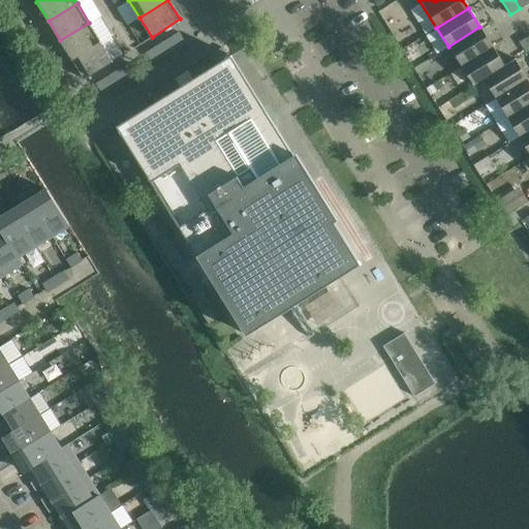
[(101,41),(89,23),(60,40),(72,60),(101,41)]
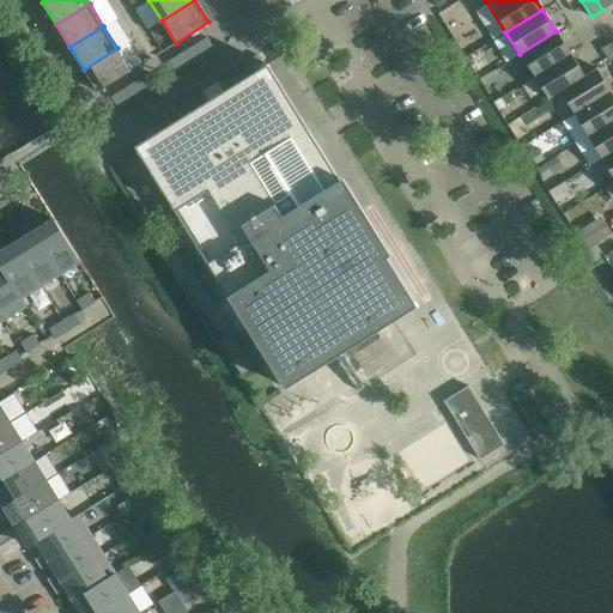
[(534,77),(570,54),(556,31),(520,54),(534,77)]
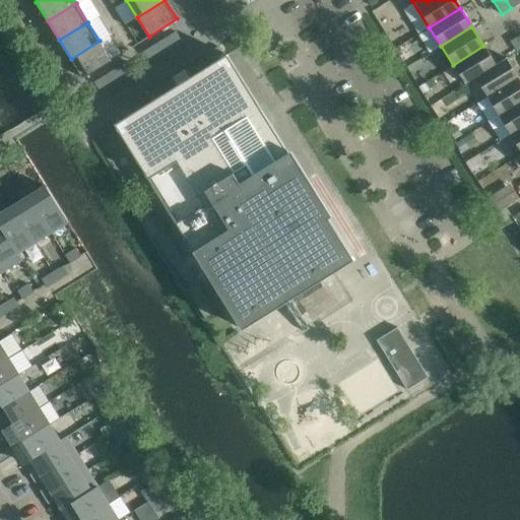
[(175,30),(142,51),(149,62),(182,42),(175,30)]
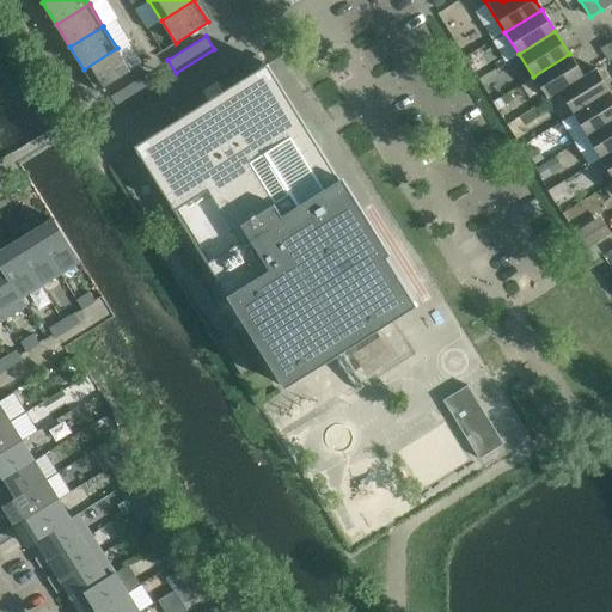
[(611,41),(600,48),(607,60),(611,56),(611,41)]
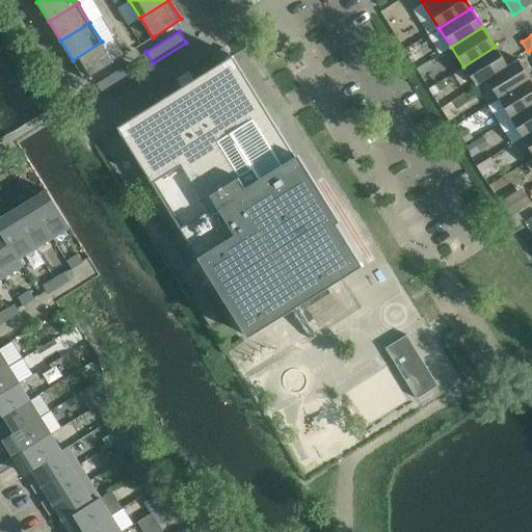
[(113,61),(102,42),(73,60),(84,79),(113,61)]
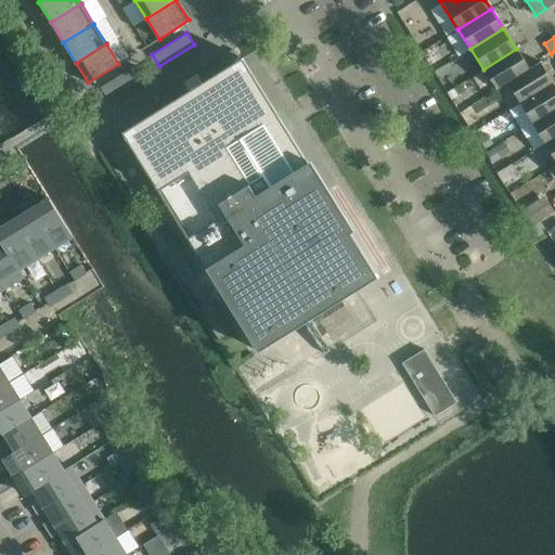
[(506,84),(528,68),(516,49),(483,69),(495,90),(506,84)]
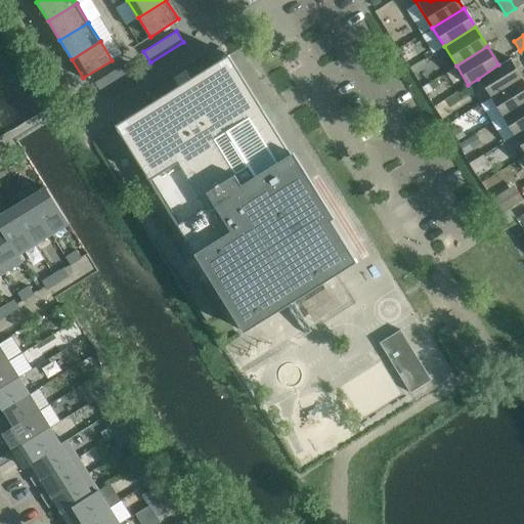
[(116,125),(167,207),(245,332),(338,274),(358,261),(229,54),(209,68),(202,55),(141,93),(148,104),(116,125)]
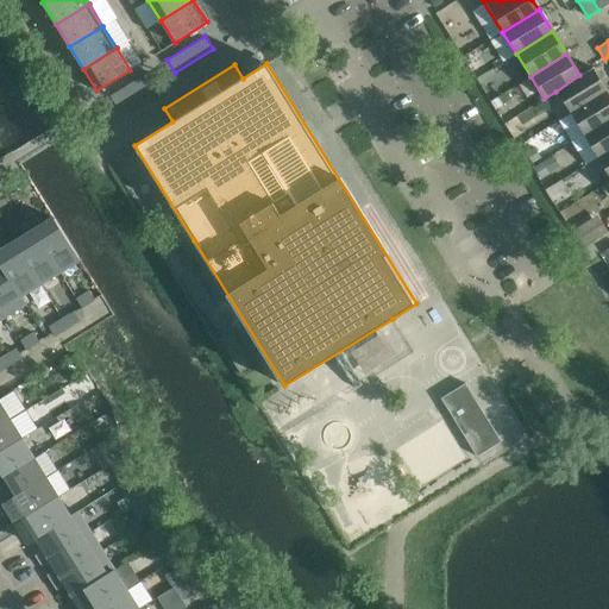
[(579,75),(556,92),(570,113),(606,90),(591,68),(579,75)]
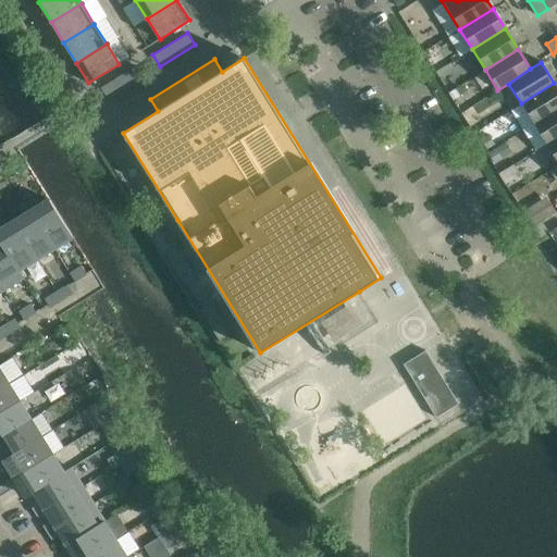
[(143,77),(135,65),(101,87),(108,99),(143,77)]
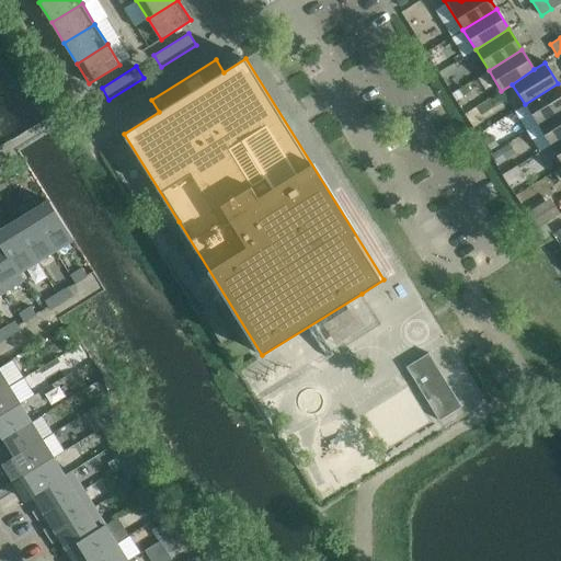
[(560,88),(558,83),(525,104),(537,125),(560,110),(560,88)]
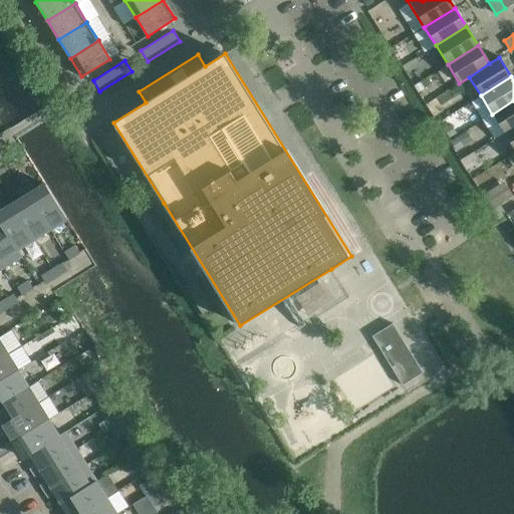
[(513,100),(492,114),(504,133),(513,126),(513,100)]
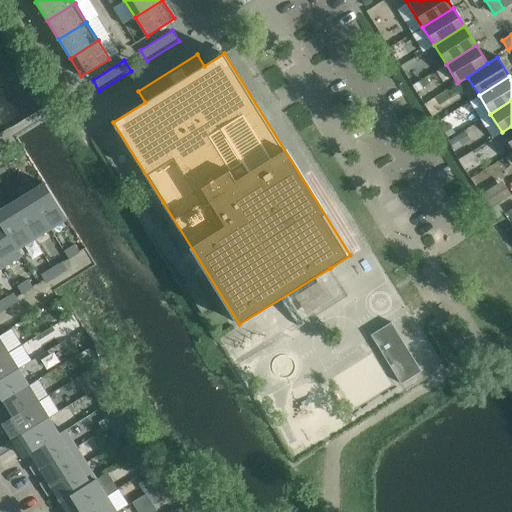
[(511,126),(502,132),(511,148),(511,126)]
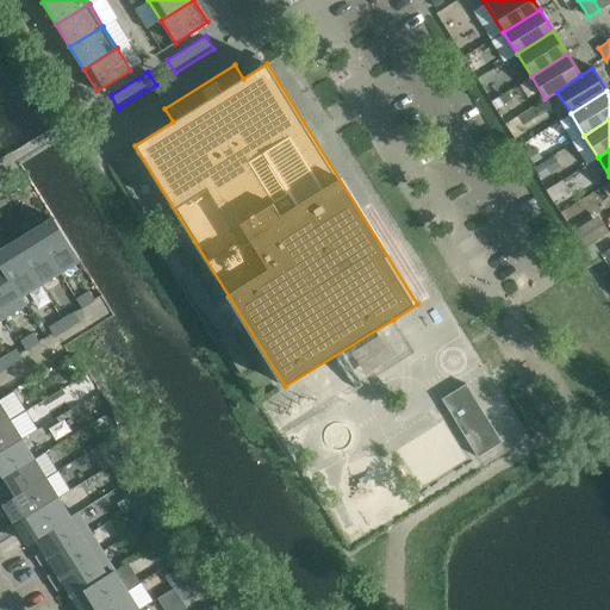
[(80,259),(54,217),(41,225),(35,217),(27,222),(60,272),(80,259)]
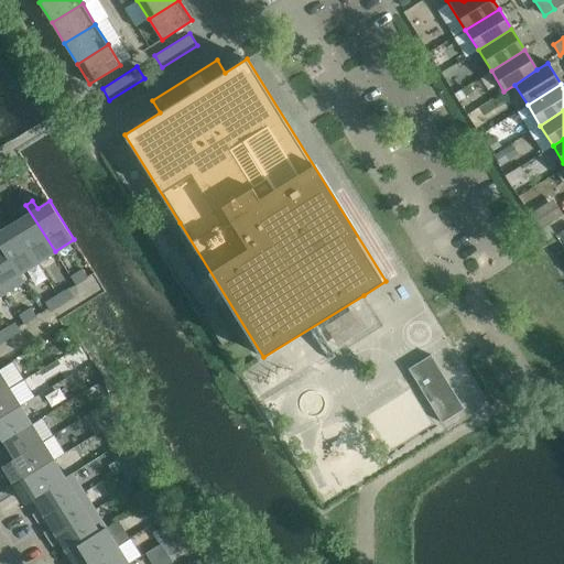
[(12,224),(36,262),(55,251),(25,205),(19,209),(24,217),(12,224)]
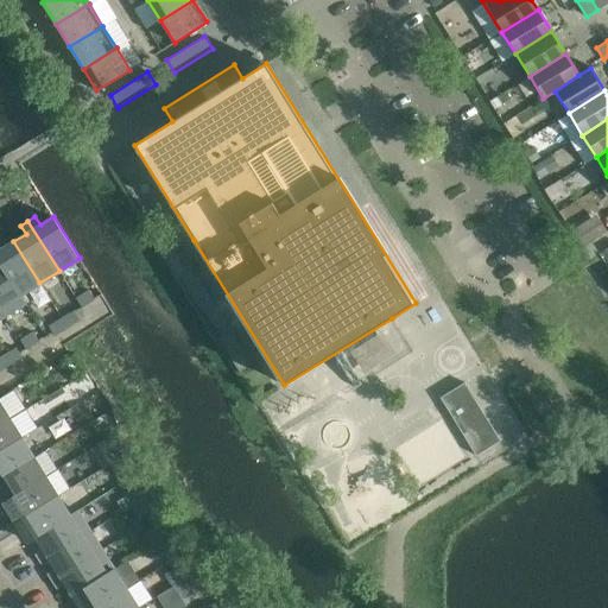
[(0,264),(20,295),(39,283),(13,241),(1,249),(0,246),(0,264)]
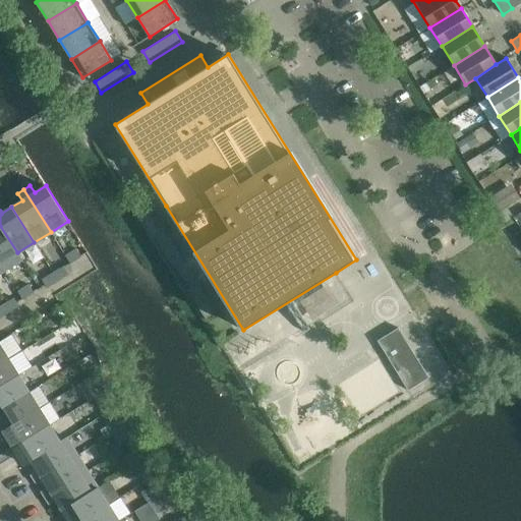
[(0,264),(4,271),(21,259),(17,252),(0,226),(0,264)]
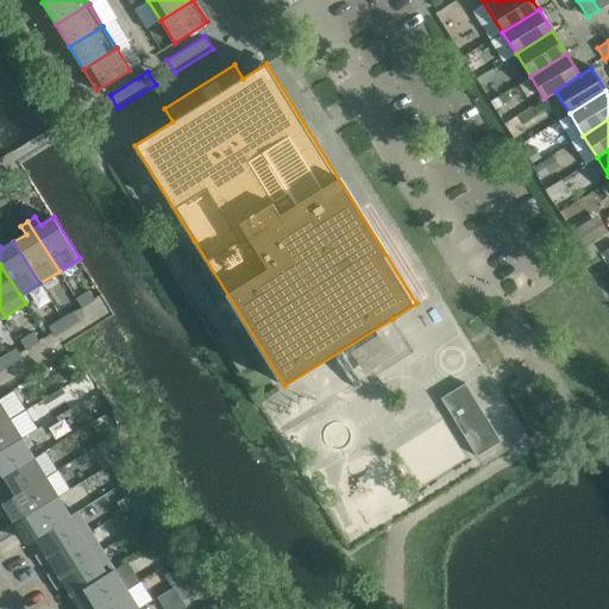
[(76,299),(82,308),(95,300),(89,290),(76,299)]
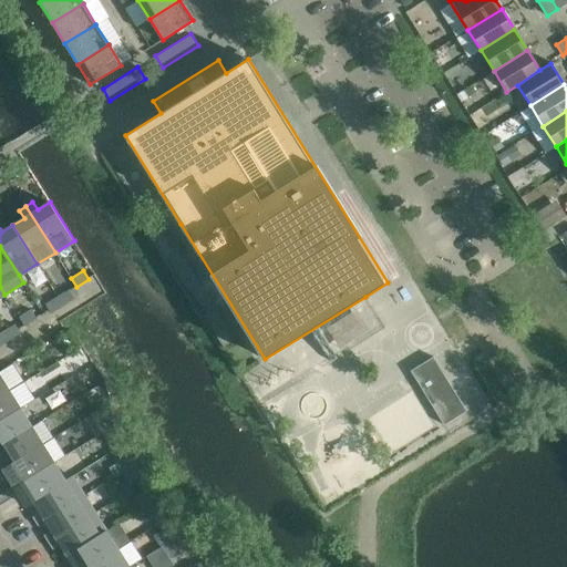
[(74,298),(70,290),(69,289),(57,297),(62,305),(74,298)]
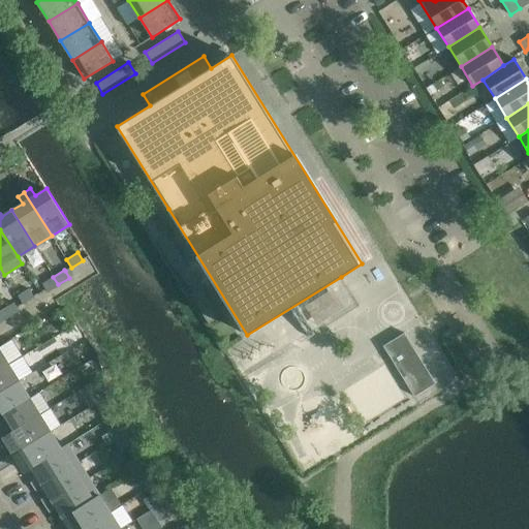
[(48,291),(58,284),(53,277),(42,283),(48,291)]
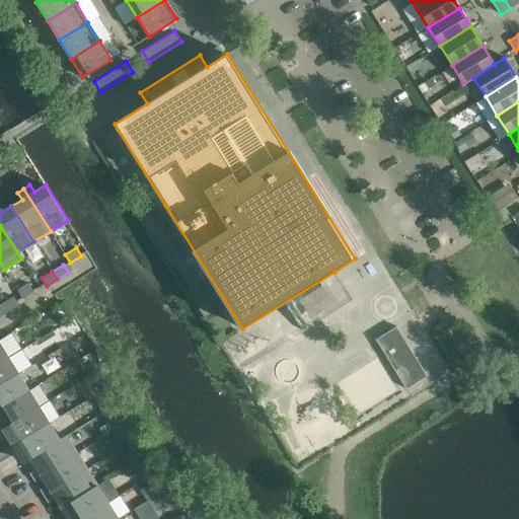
[(17,290),(22,298),(33,291),(28,283),(17,290)]
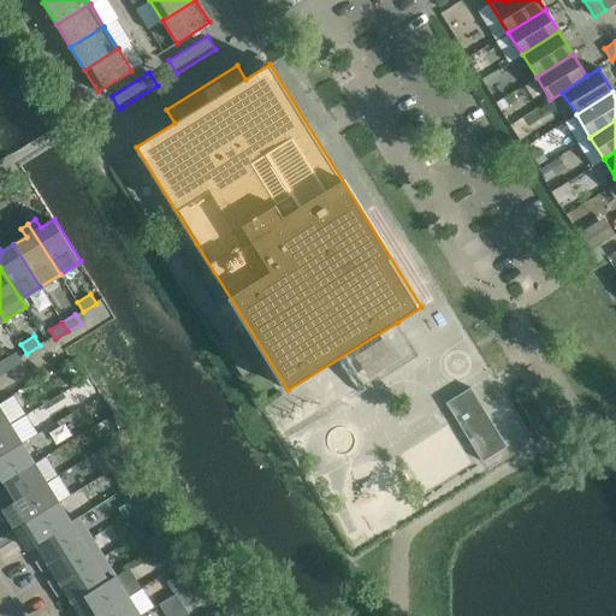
[(3,360),(9,369),(22,361),(17,351),(3,360)]
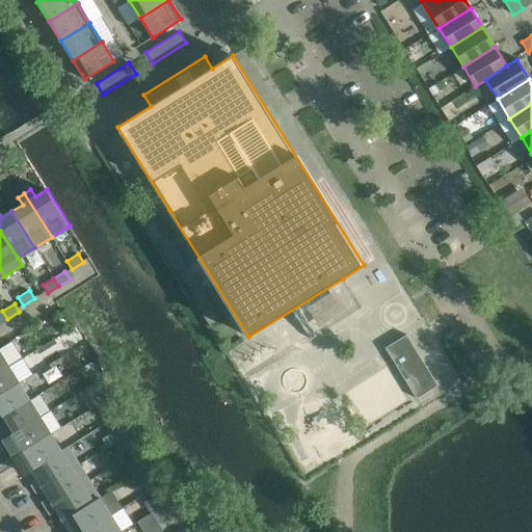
[(67,311),(57,316),(65,329),(74,324),(67,311)]
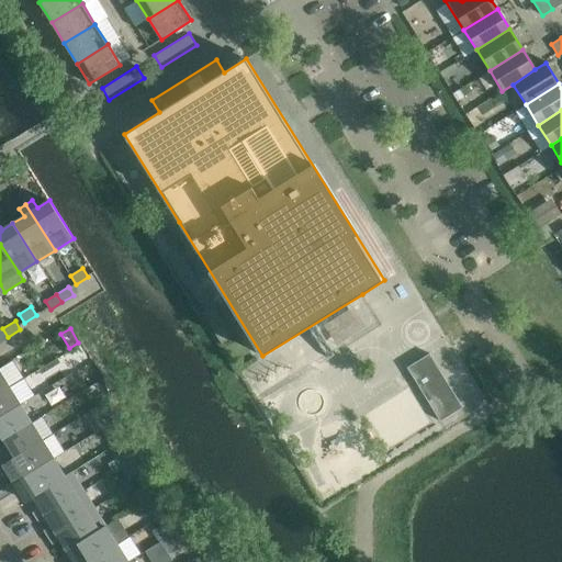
[(433,353),(411,368),(444,422),(467,407),(433,353)]
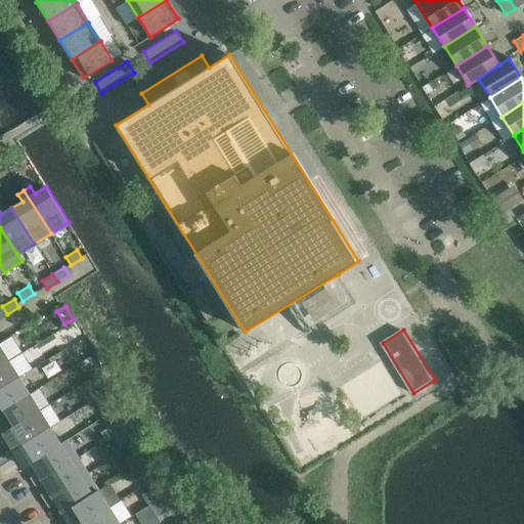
[(0,364),(0,388),(18,377),(8,360),(0,364)]
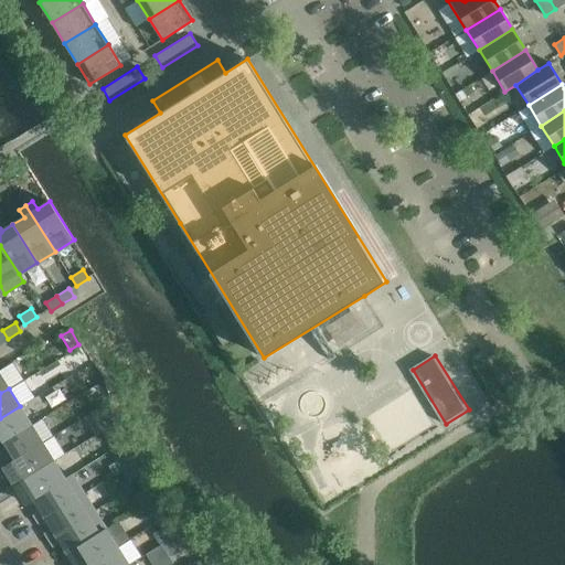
[(115,422),(109,402),(84,417),(96,435),(115,422)]
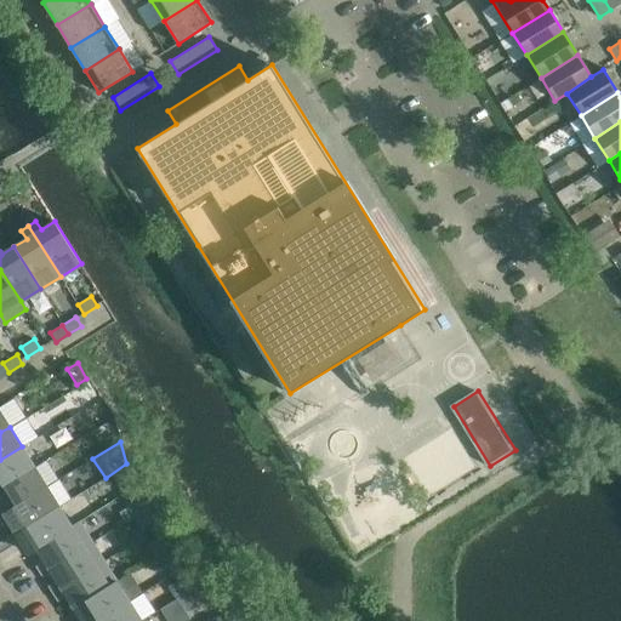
[(0,460),(0,486),(34,467),(22,446),(0,460)]
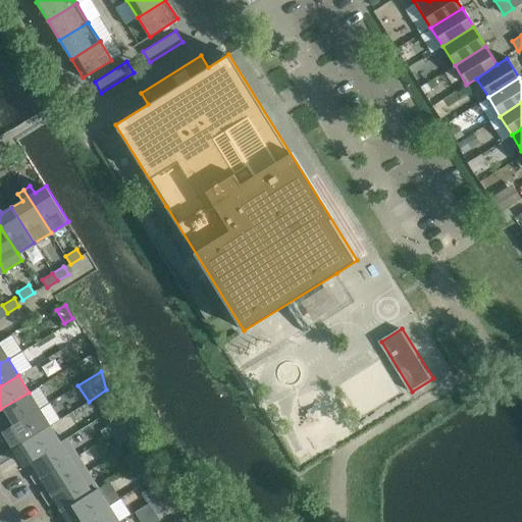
[(0,409),(0,424),(3,429),(38,408),(29,393),(0,409)]
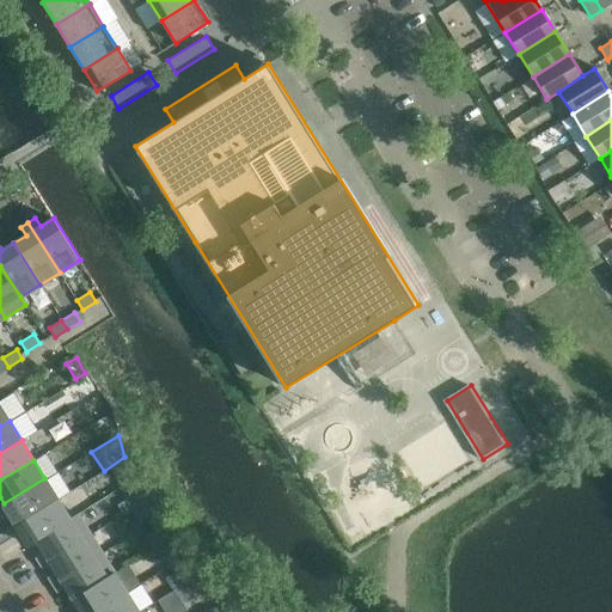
[(4,505),(0,507),(0,516),(8,512),(16,524),(57,497),(44,478),(4,503),(4,505)]
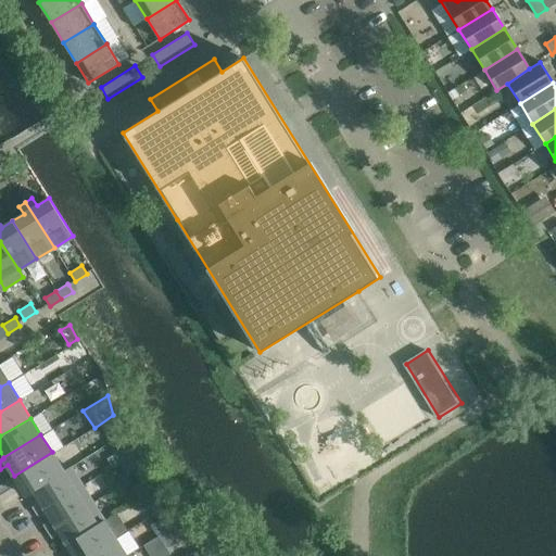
[(115,455),(119,462),(128,456),(121,444),(112,450),(115,455)]
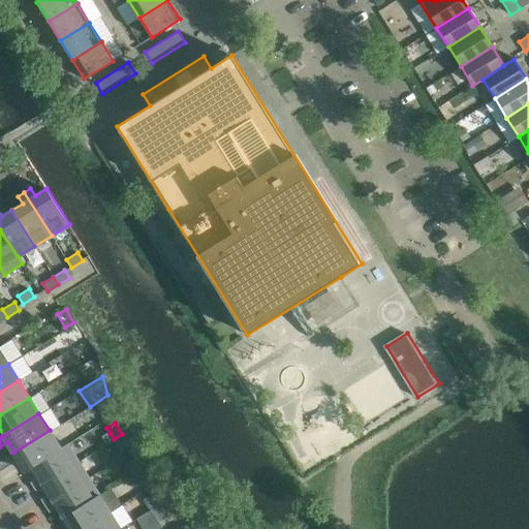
[(13,453),(0,461),(0,470),(18,460),(25,471),(32,467),(60,447),(50,430),(13,453)]
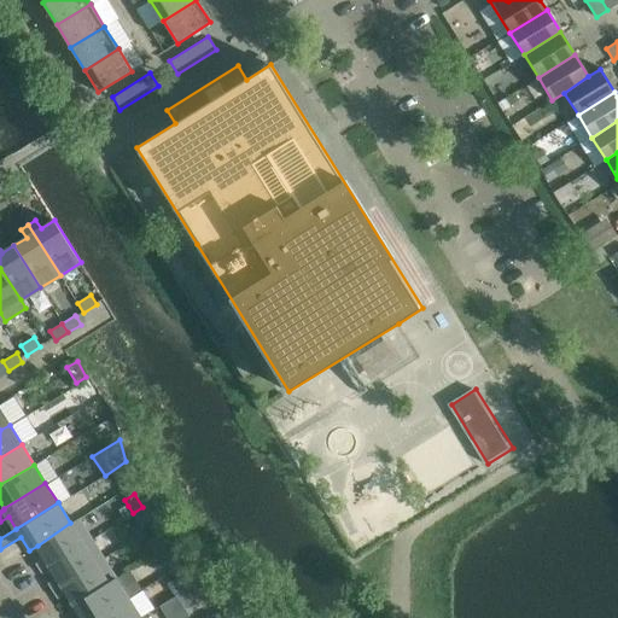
[(128,506),(118,512),(123,519),(133,513),(128,506)]
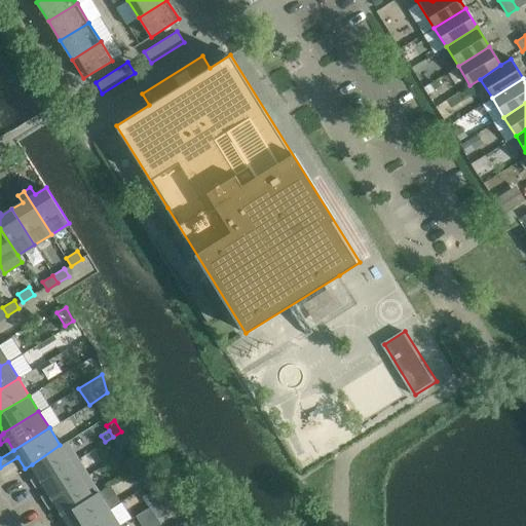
[(128,443),(121,431),(113,437),(120,448),(128,443)]
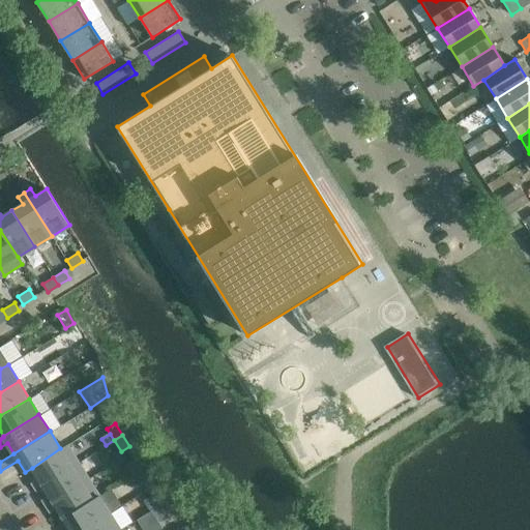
[(35,489),(78,463),(67,444),(60,448),(32,468),(38,478),(31,483),(35,489)]
